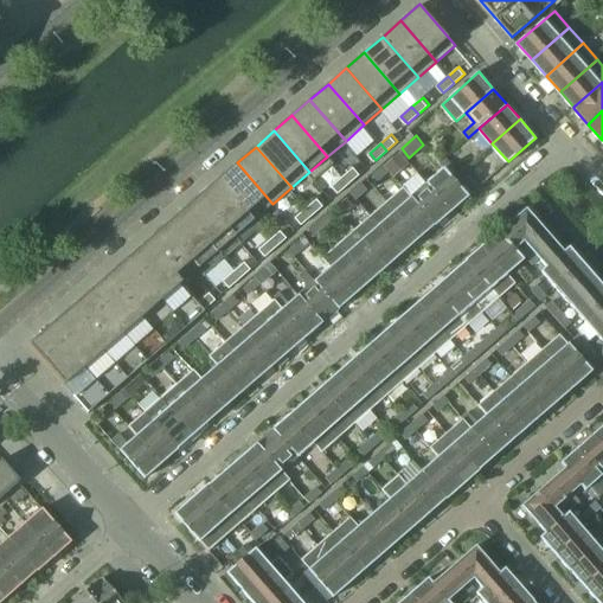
[(399,151),(385,164),(390,170),(395,174),(405,165),(406,159),(399,151)]
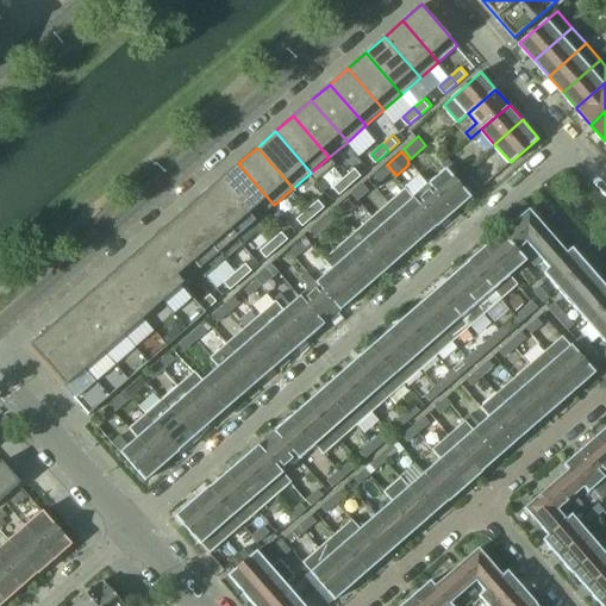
[(443,163),(448,168),(448,169),(453,174),(458,169),(449,158),(443,163)]
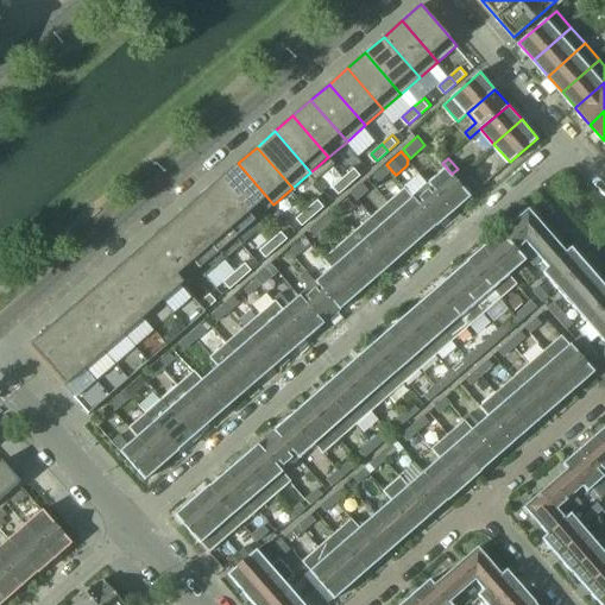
[(273,205),(238,163),(220,178),(256,220),(273,205)]
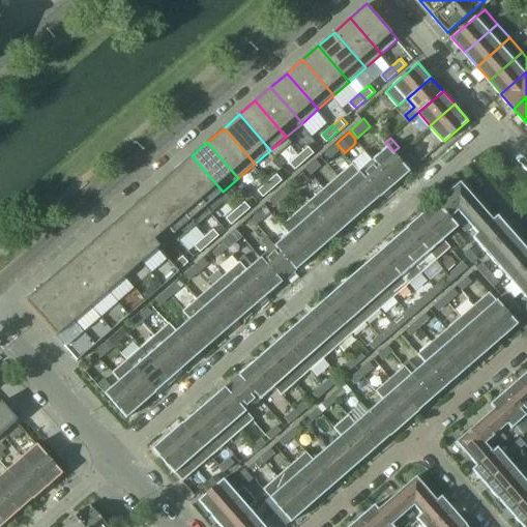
[(327,151),(331,156),(341,148),(337,143),(327,151)]
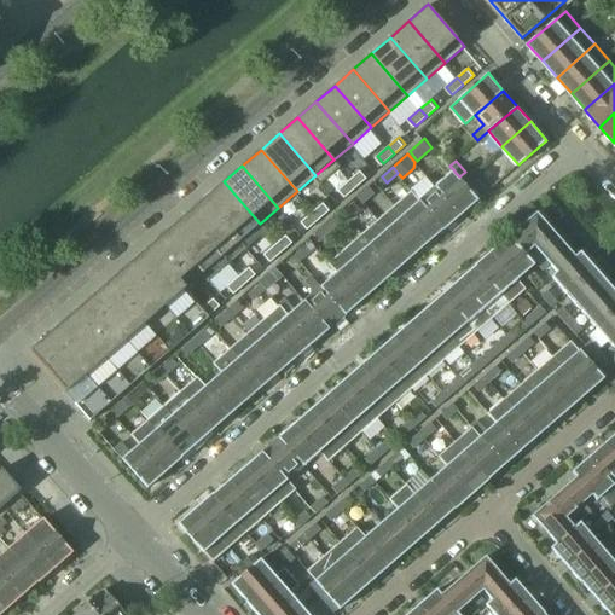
[(361,169),(350,179),(357,186),(369,177),(361,169)]
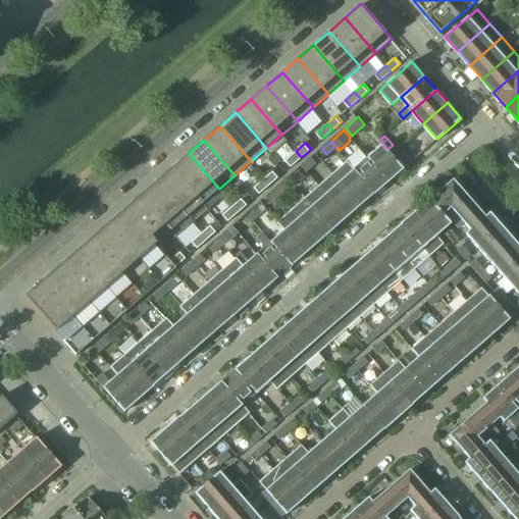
[(387,149),(383,145),(383,144),(369,155),(391,179),(404,168),(403,166),(395,156),(387,149)]
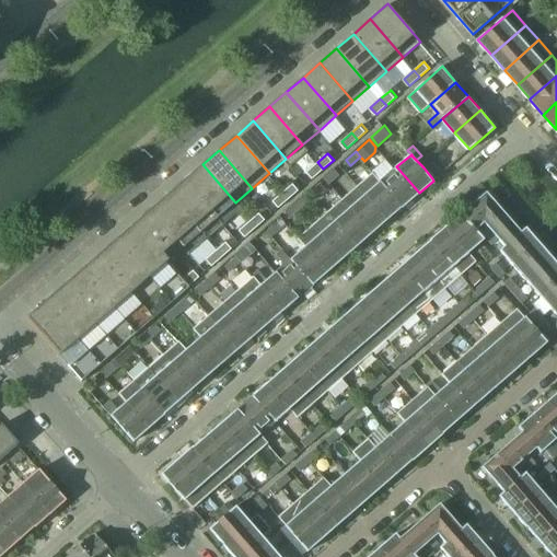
[(313,177),(323,169),(317,162),(308,171),(313,177)]
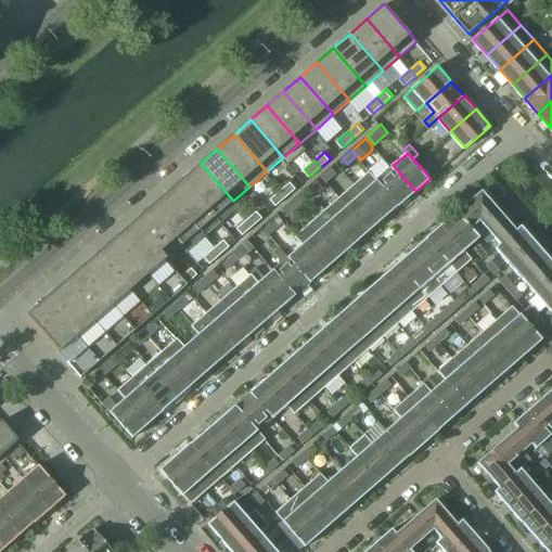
[(425,162),(420,166),(428,177),(434,171),(425,162)]
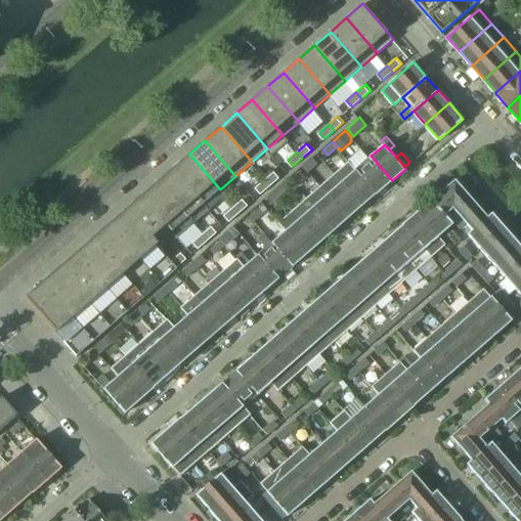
[(220,189),(189,154),(174,167),(205,203),(220,189)]
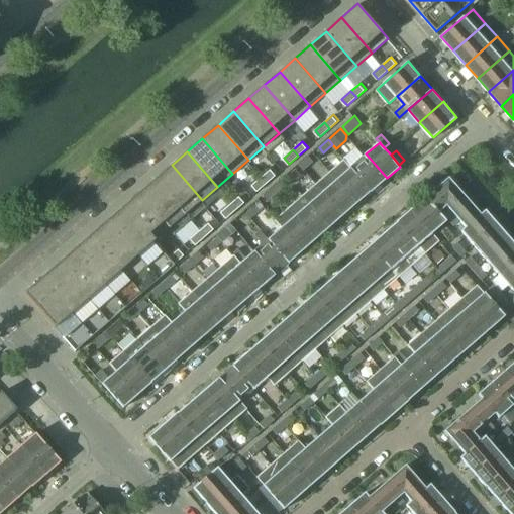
[(344,158),(351,166),(373,190),(387,178),(366,153),(357,162),(349,152),(343,157),(344,158)]
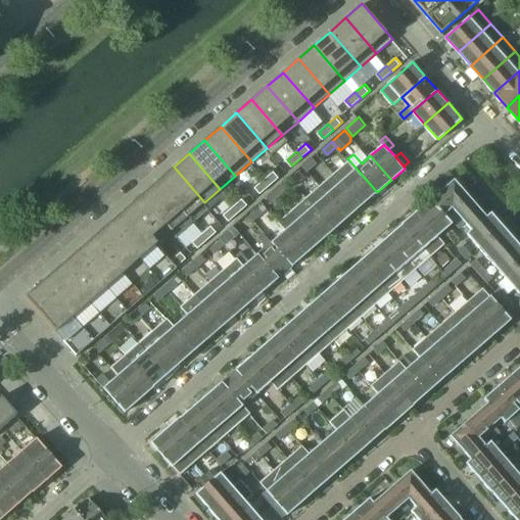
[(303,166),(309,171),(318,162),(313,157),(303,166)]
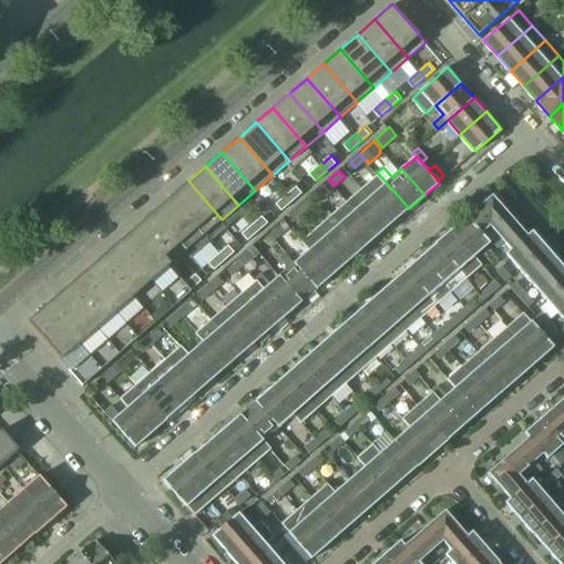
[(409,208),(386,182),(378,173),(362,186),(393,222),(408,208),(408,209),(409,208)]
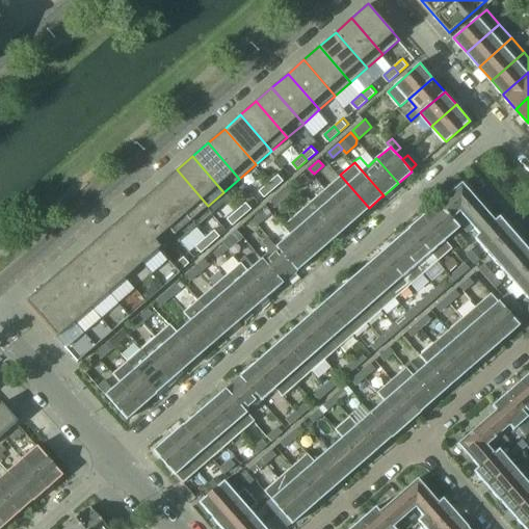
[(208,206),(177,169),(160,184),(192,219),(208,206)]
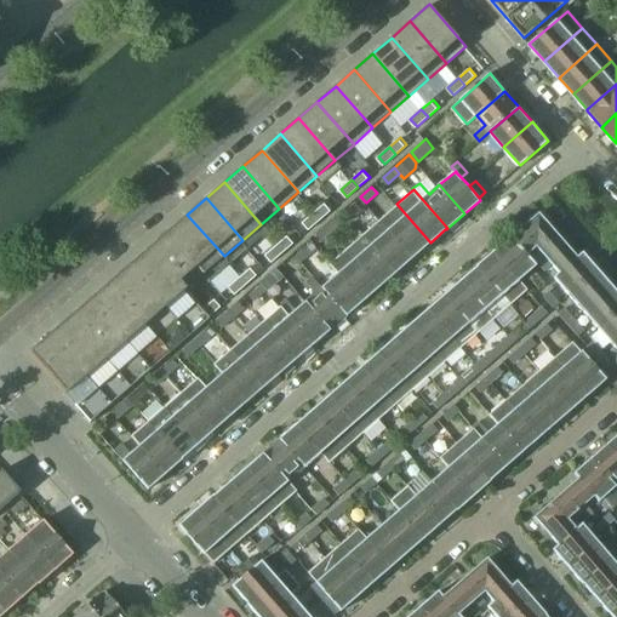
[(346,209),(354,218),(364,210),(356,200),(346,209)]
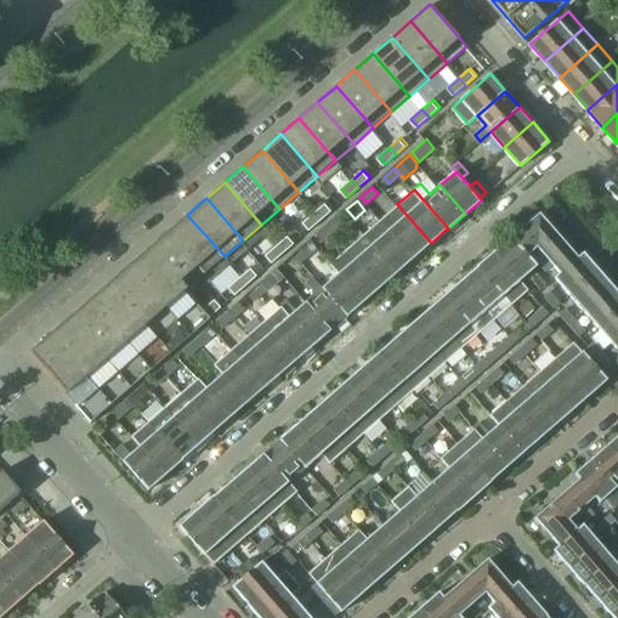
[(327,202),(316,211),(322,219),(333,210),(327,202)]
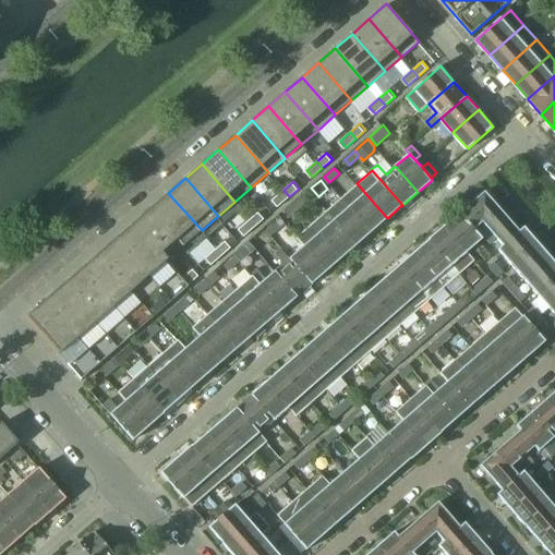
[(387,218),(357,183),(342,196),(372,230),(387,218)]
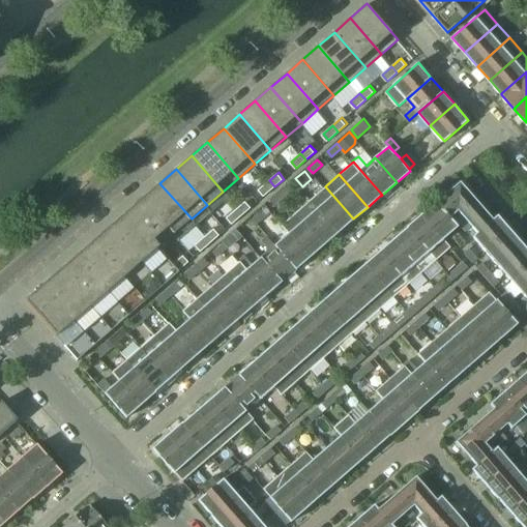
[(265,195),(274,186),(269,180),(260,188),(265,195)]
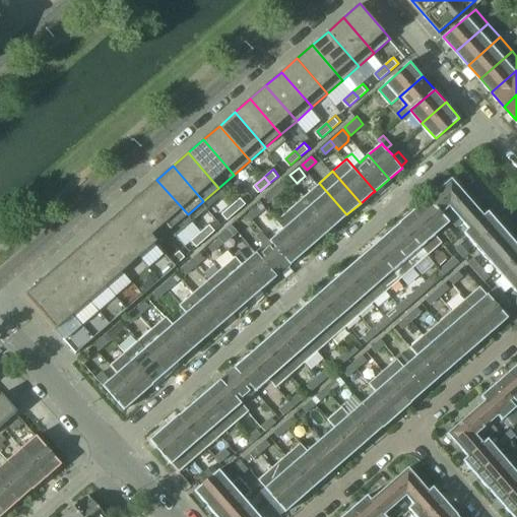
[(451,205),(465,193),(452,178),(430,198),(443,212),(451,205)]
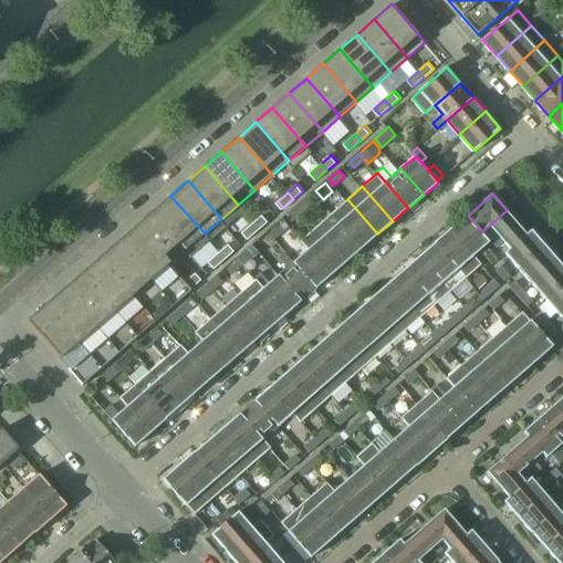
[(210,240),(205,233),(170,196),(154,210),(187,249),(194,256),(210,240)]
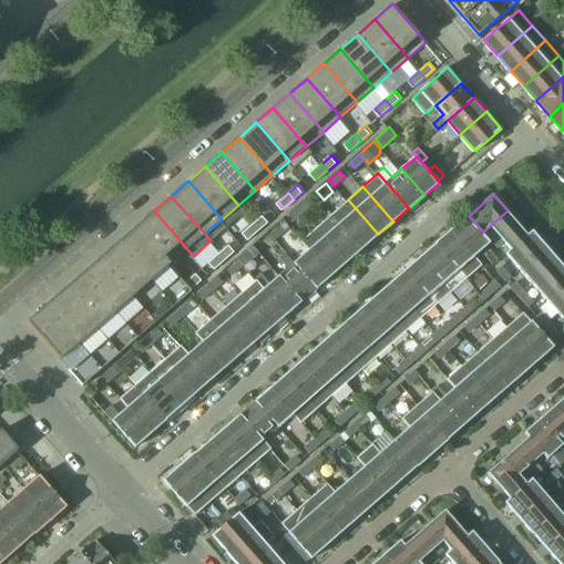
[(309,197),(299,205),(305,211),(314,203),(309,197)]
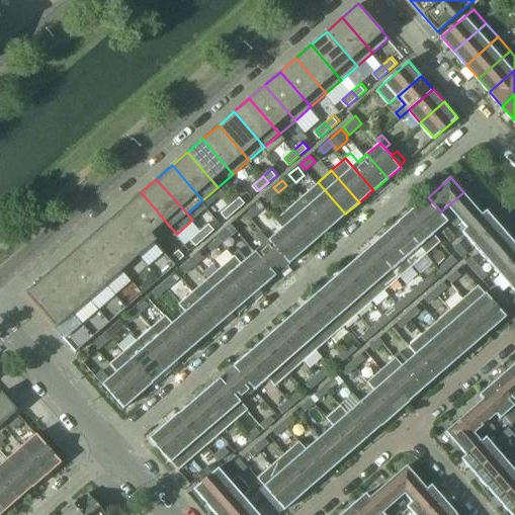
[(345,213),(318,182),(304,194),(332,226),(345,213)]
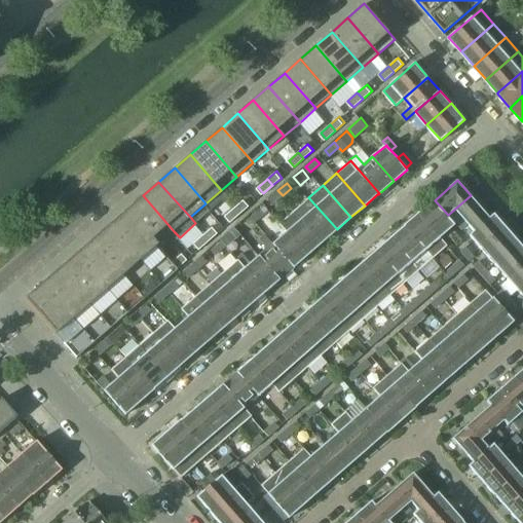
[(283,195),(277,190),(268,198),(272,203),(283,195)]
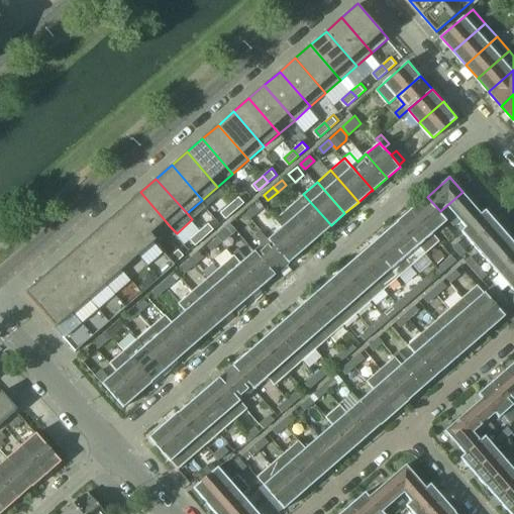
[(171,227),(140,192),(125,205),(156,240),(171,227)]
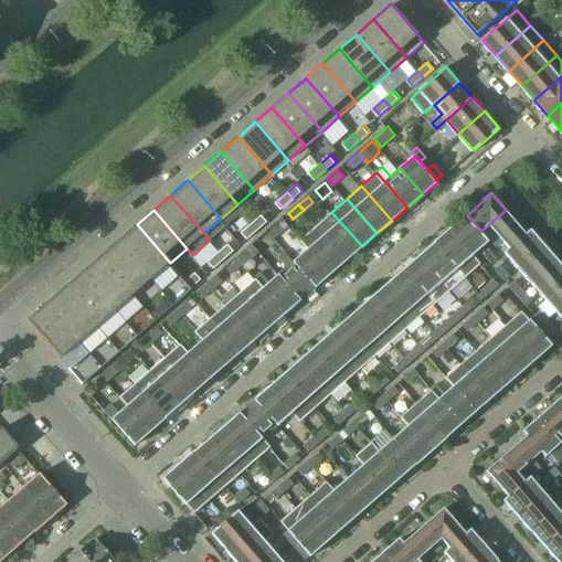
[(527,233),(506,210),(490,223),(494,228),(504,239),(511,247),(527,233)]
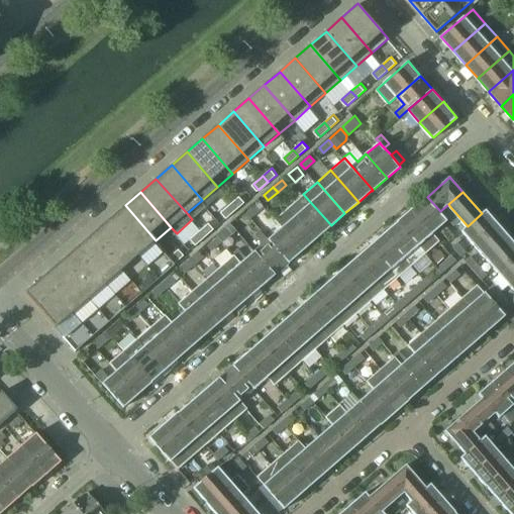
[(331,225),(303,194),(290,206),(317,237),(331,225)]
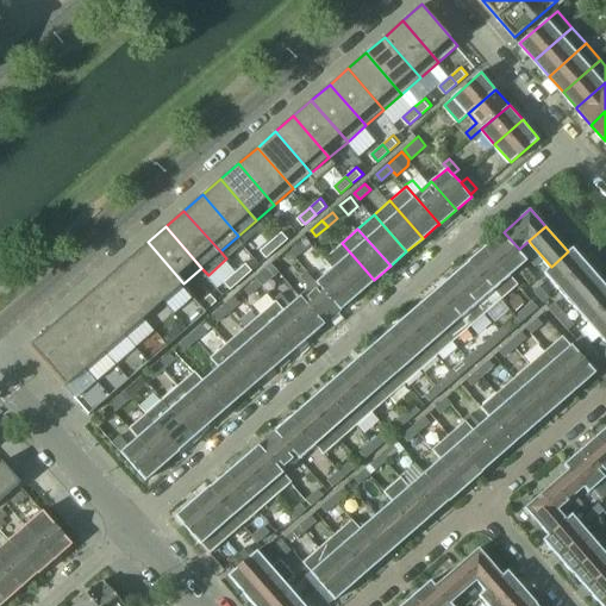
[(283,230),(273,239),(279,247),(289,237),(283,230)]
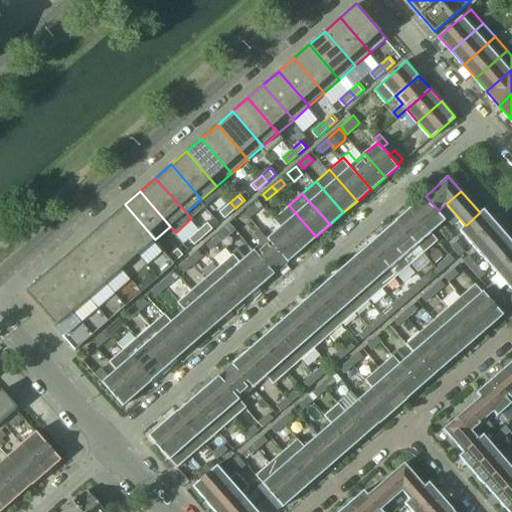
[(446,219),(439,210),(425,196),(424,195),(411,207),(432,231),(446,219)]
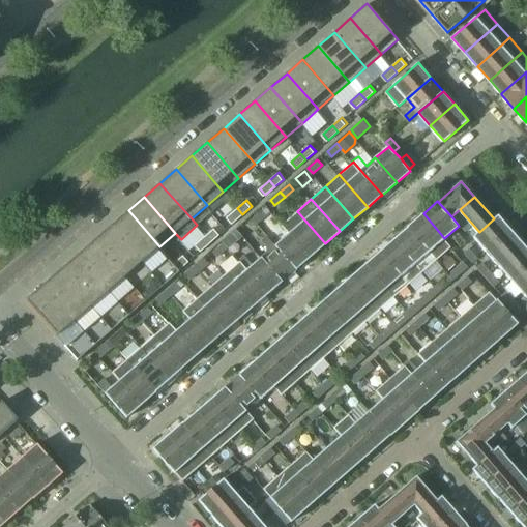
[(233,223),(242,214),(237,208),(228,216),(233,223)]
